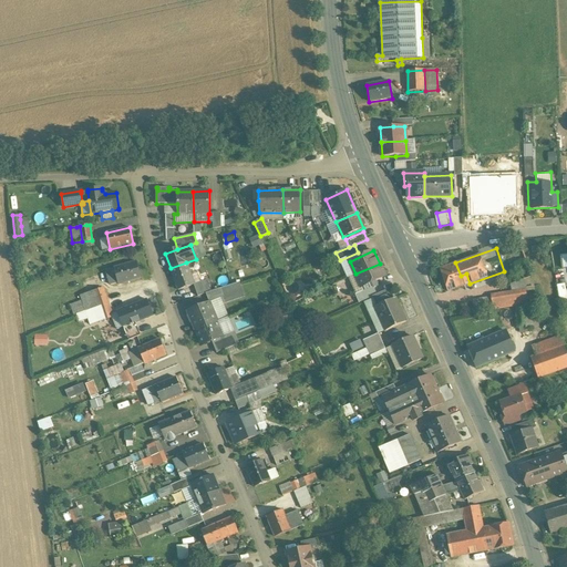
[(136,261),(114,268),(117,282),(119,285),(141,278),(136,261)]
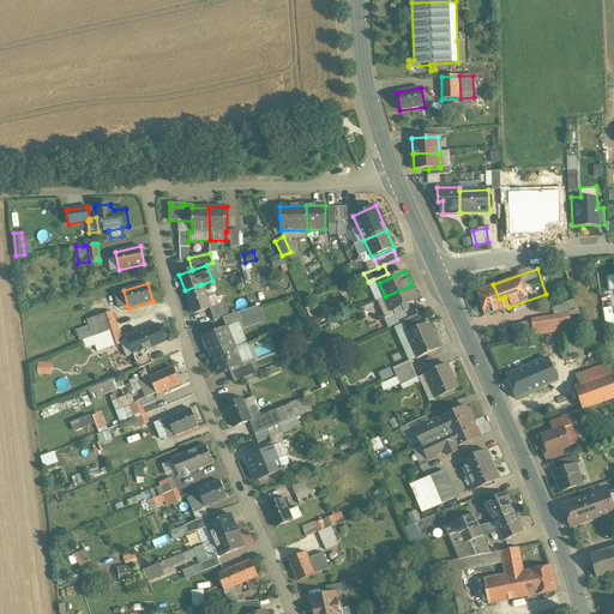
[(202,284),(185,290),(193,314),(210,308),(202,284)]
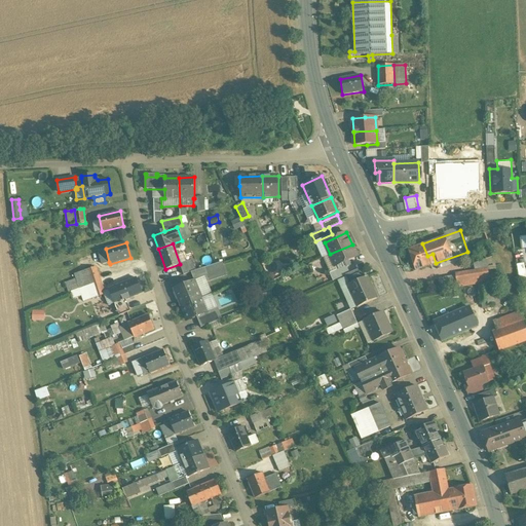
[(422,243),(408,249),(415,270),(436,263),(433,254),(427,256),(422,243)]
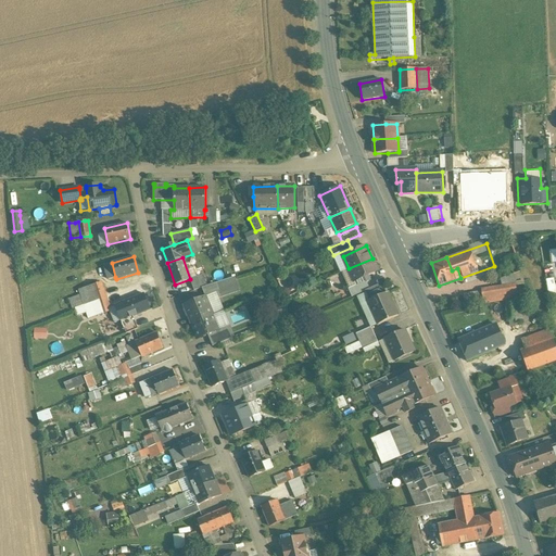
[(373,258),(349,268),(354,281),(378,270),(373,258)]
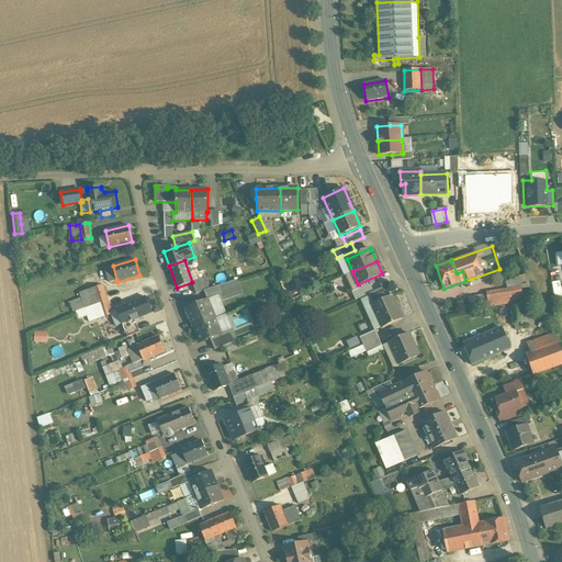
[(527,274),(519,278),(520,287),(521,289),(529,288),(527,274)]
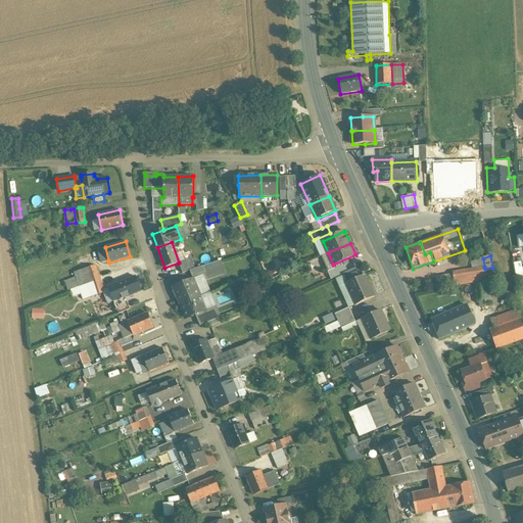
[(191,258),(179,263),(182,273),(195,269),(191,258)]
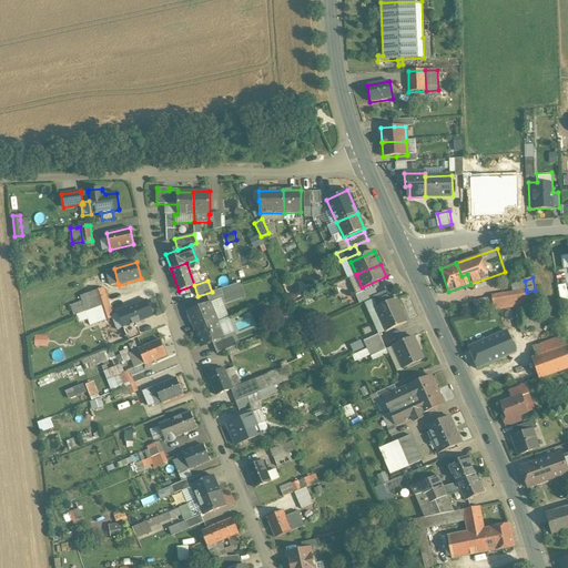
[(526,290),(525,281),(510,285),(513,292),(526,290)]
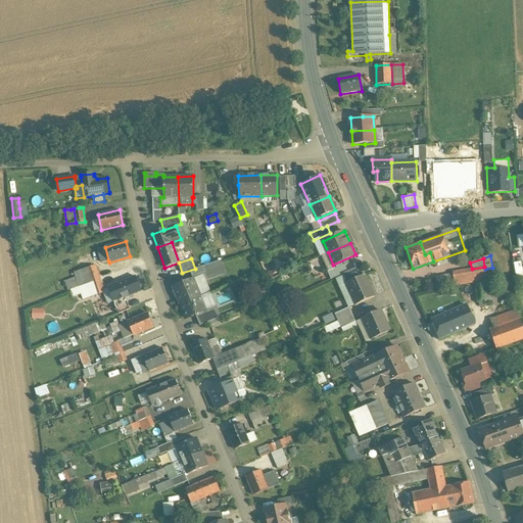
[(218,262),(204,266),(207,276),(221,271),(218,262)]
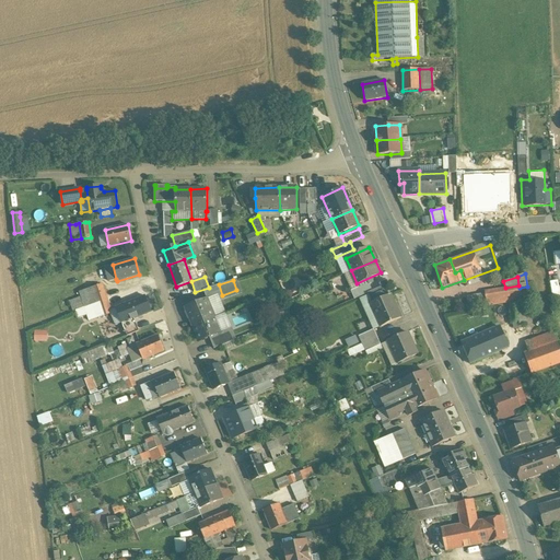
[(369,282),(350,291),(354,299),(368,293),(372,291),(369,282)]
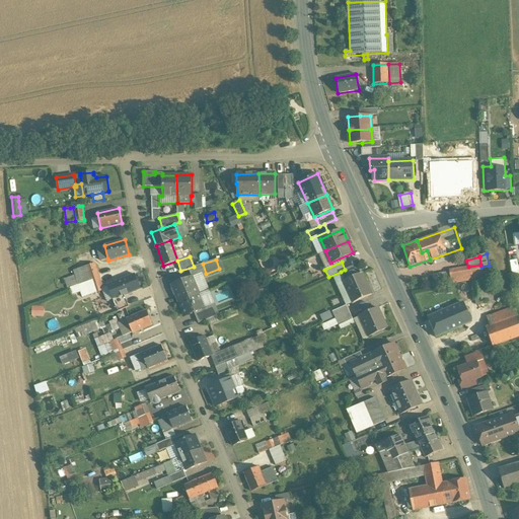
[(97,271),(94,264),(85,267),(87,274),(97,271)]
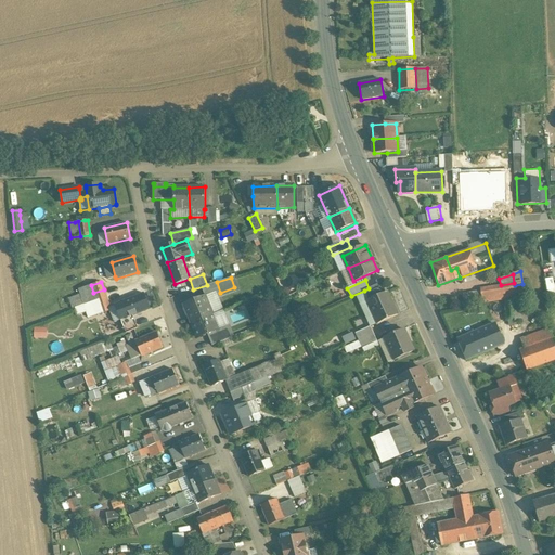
[(369,288),(364,291),(369,300),(385,293),(381,283),(369,288)]
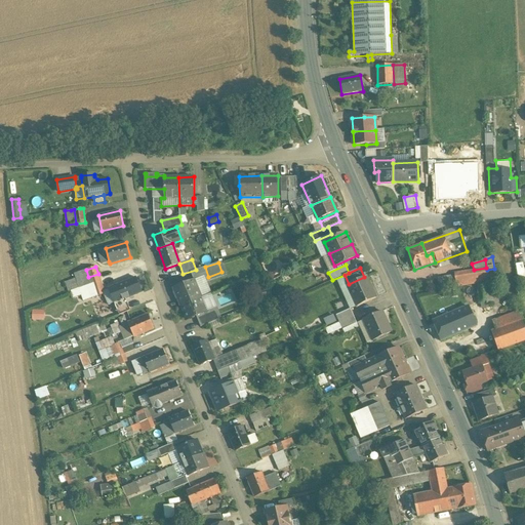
[(455,275),(456,285),(489,281),(487,270),(486,268),(474,270),(455,273),(455,275)]
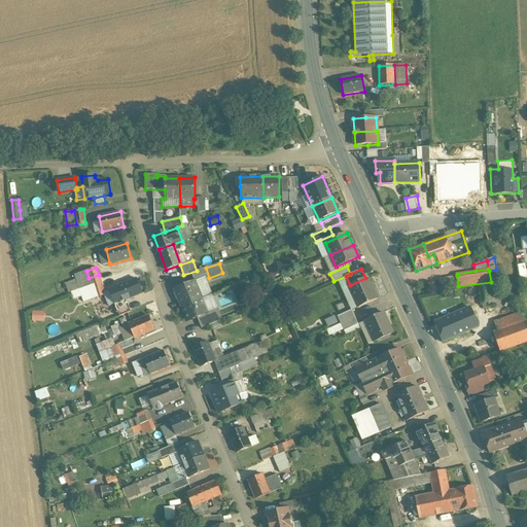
[(89,278),(86,271),(81,272),(82,276),(80,276),(84,287),(91,284),(89,278)]
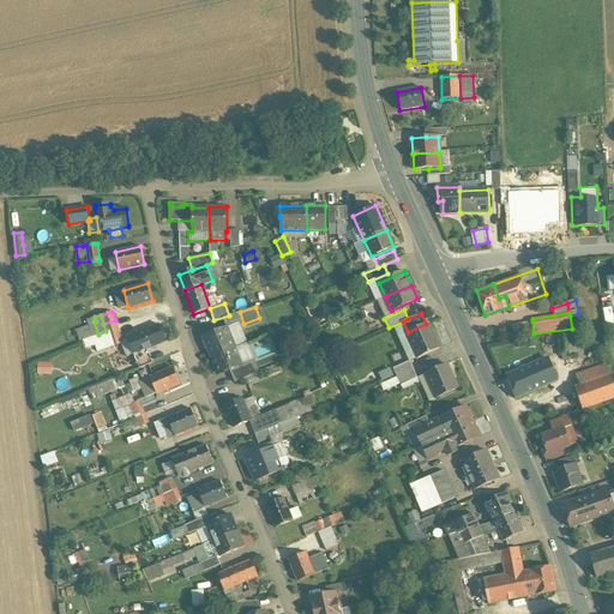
[(115,320),(103,324),(106,331),(116,327),(115,320)]
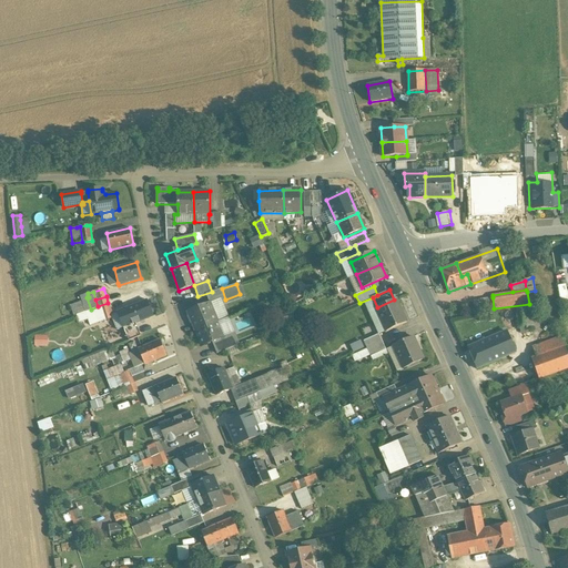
[(484,300),(484,298),(474,301),(476,314),(495,311),(494,308),(493,297),(484,300)]
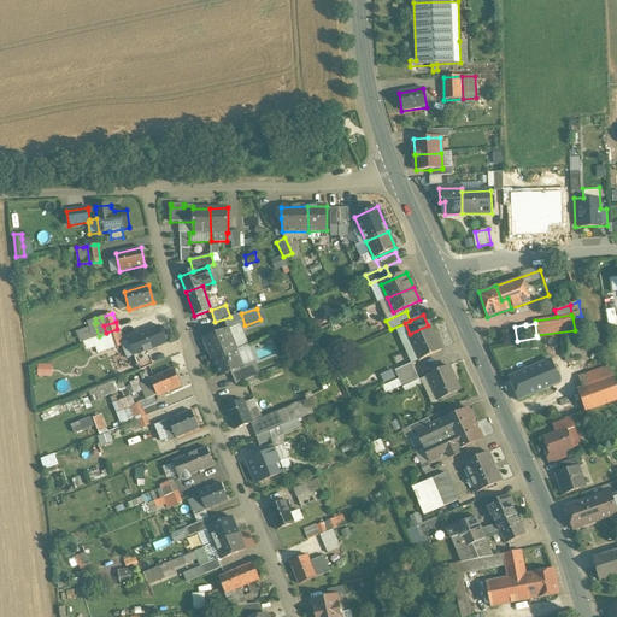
[(410,334),(409,335),(419,360),(441,350),(430,324),(428,325),(410,334)]
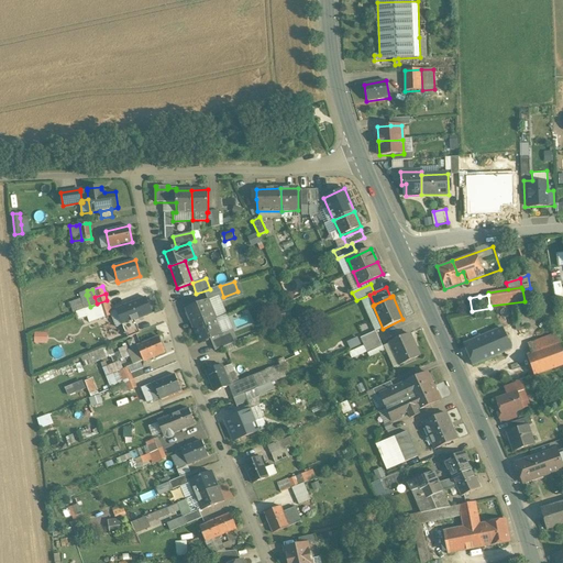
[(146,297),(125,306),(116,310),(125,332),(138,327),(134,320),(152,313),(146,297)]
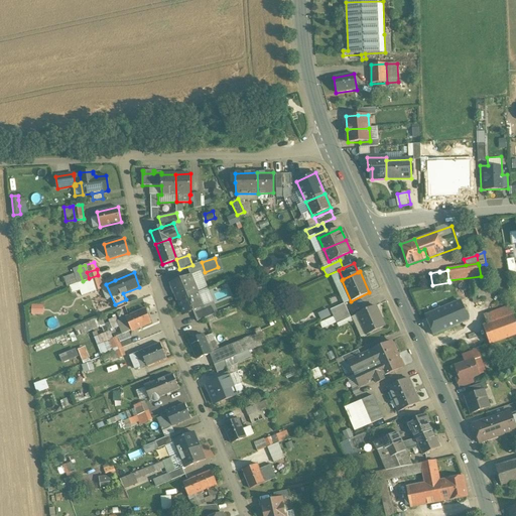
[(98,275),(89,278),(91,283),(100,280),(98,275)]
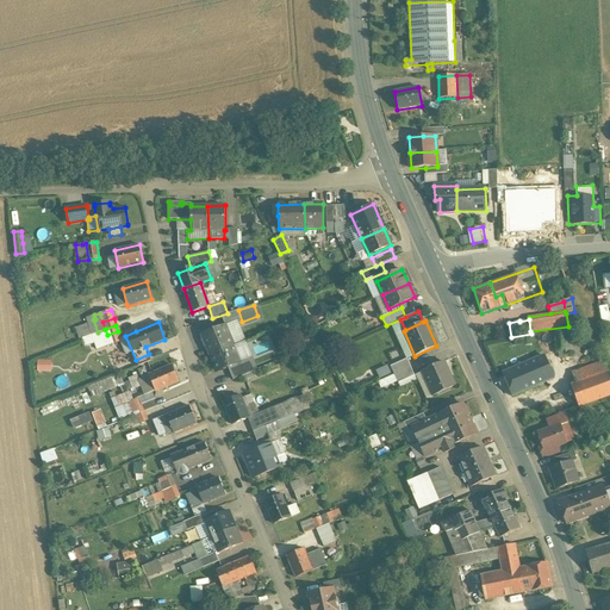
[(225,325),(201,335),(210,356),(234,347),(225,325)]
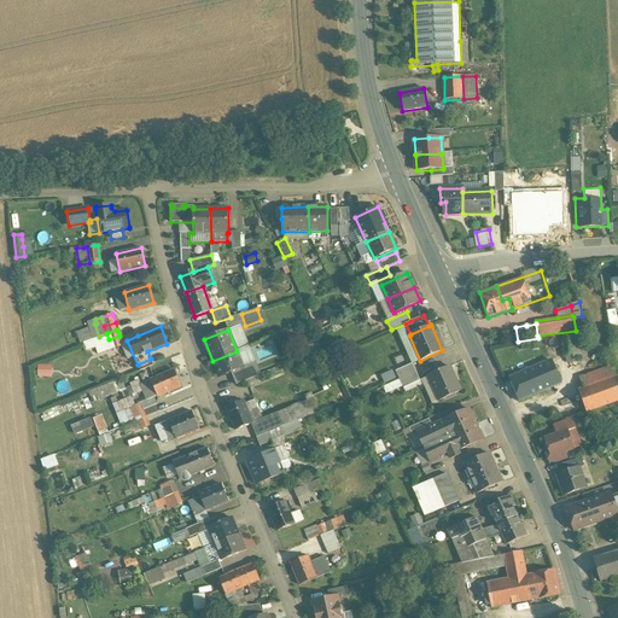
[(575,334),(561,336),(564,357),(566,356),(566,362),(577,361),(575,334)]
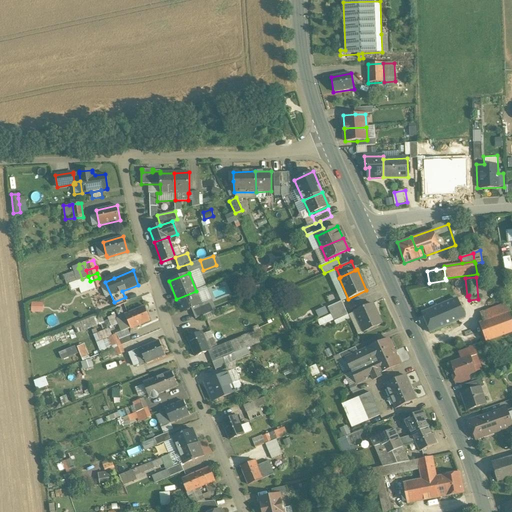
[(99,278),(90,281),(90,282),(93,289),(102,286),(99,278)]
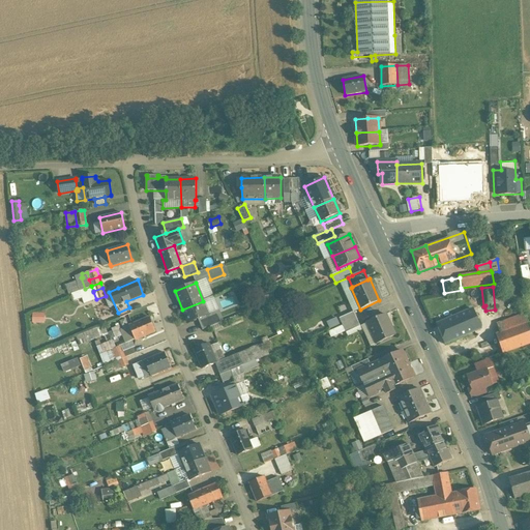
[(203,301),(182,310),(188,323),(198,319),(208,315),(208,314),(203,301)]
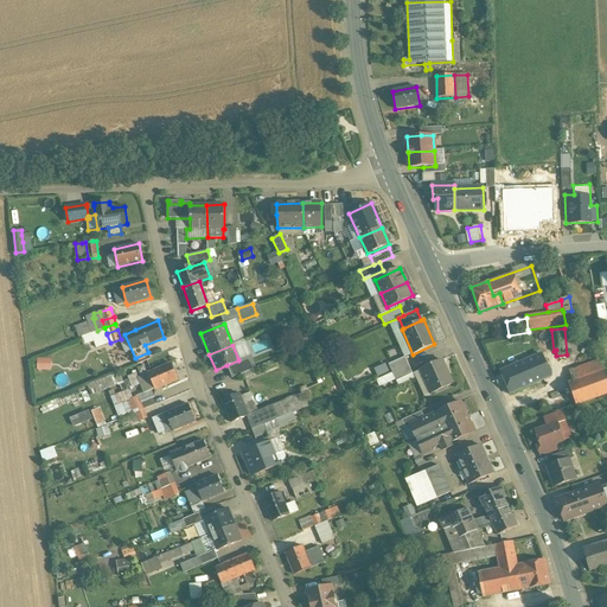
[(148,352),(135,358),(138,364),(151,359),(148,352)]
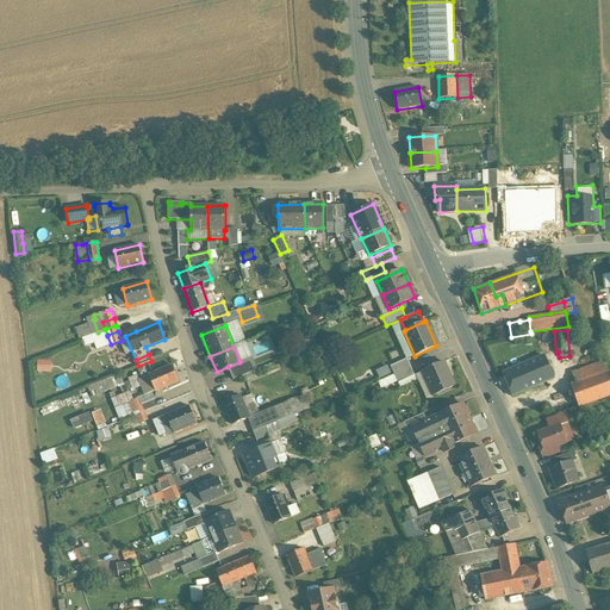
[(543,356),(522,365),(531,387),(553,378),(543,356)]
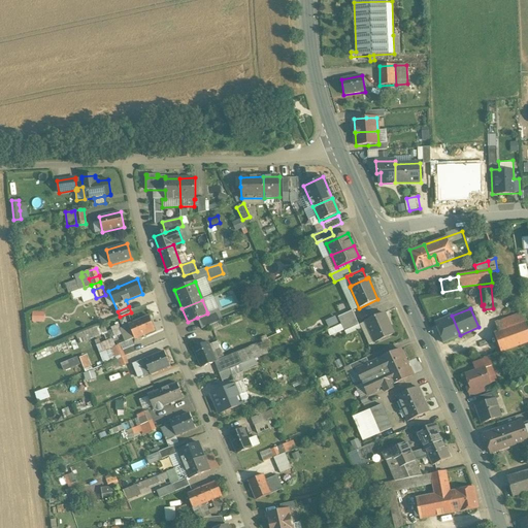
[(207,312),(207,314),(197,318),(201,329),(220,321),(215,309),(207,312)]
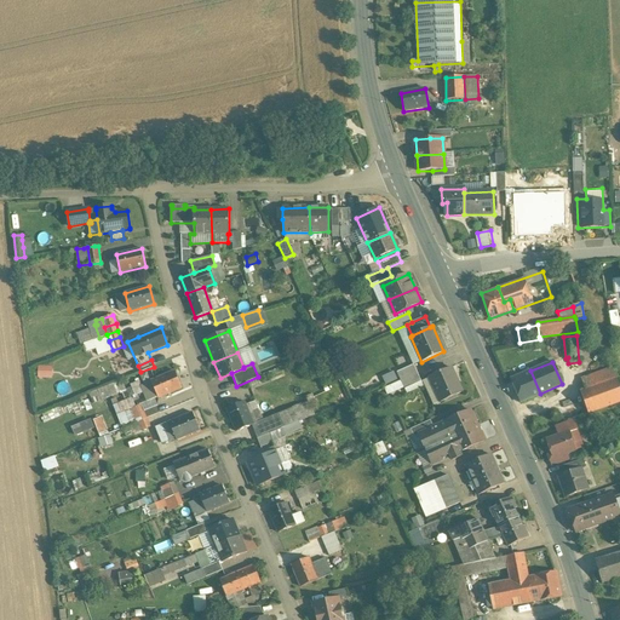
[(414,365),(397,372),(401,380),(418,373),(414,365)]
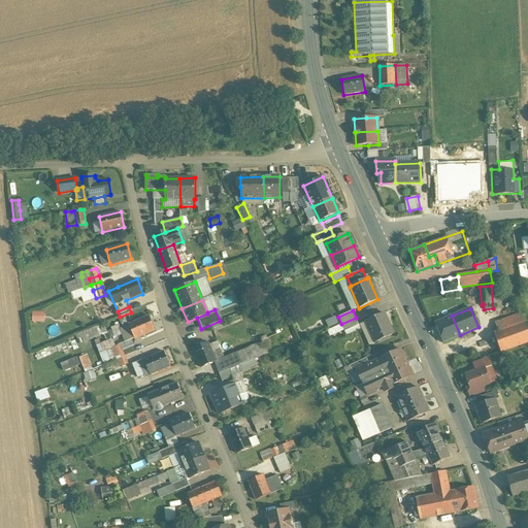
[(46,321),(46,311),(34,311),(33,321),(46,321)]
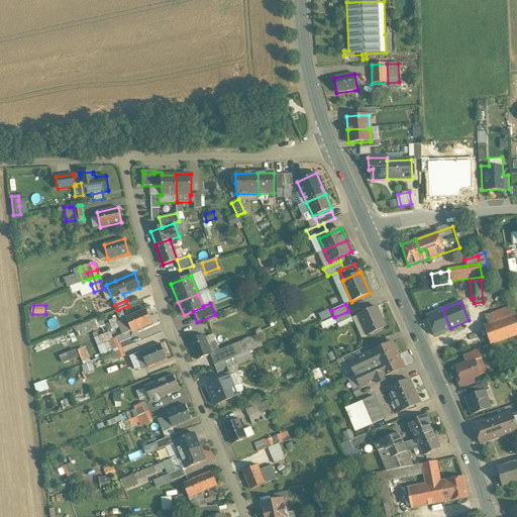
[(375,307),(357,314),(367,335),(386,327),(382,318),(380,319),(375,307)]
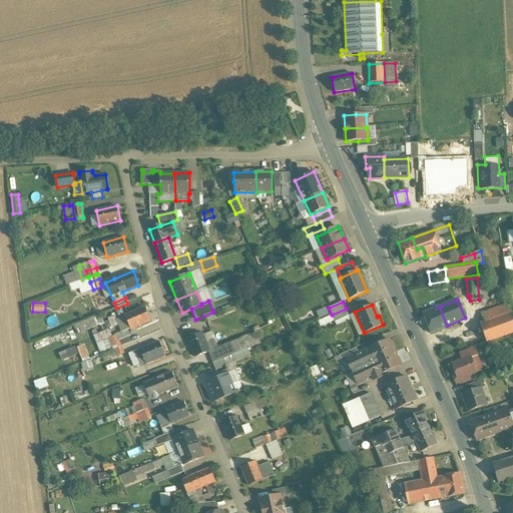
[(507,305),(481,314),(484,322),(510,313),(507,305)]
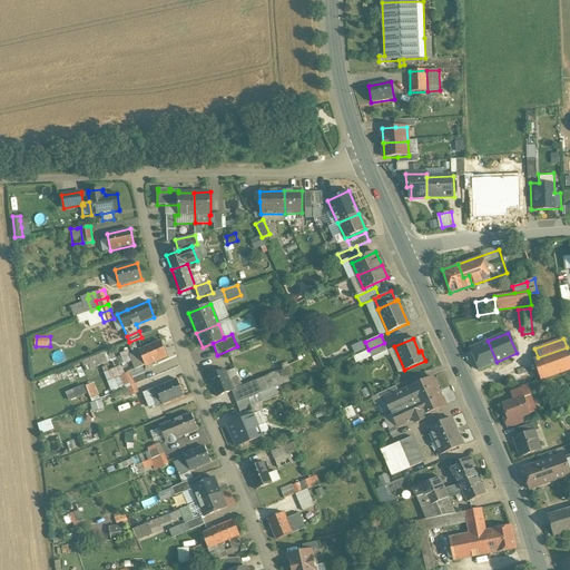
[(160,341),(139,351),(140,353),(137,355),(139,360),(143,359),(146,366),(167,356),(160,341)]
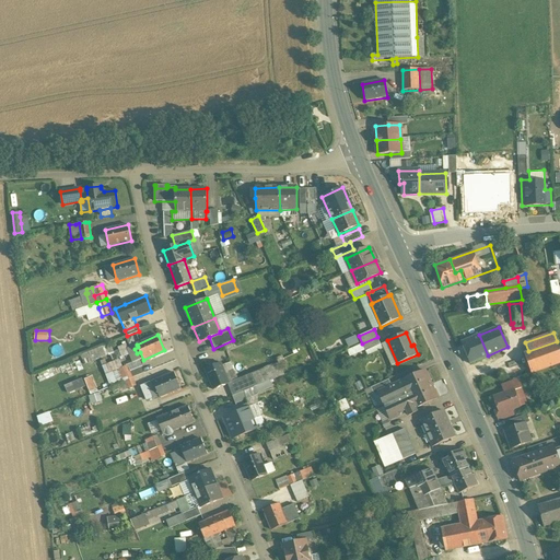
[(479,335),(462,342),(470,362),(488,356),(479,335)]
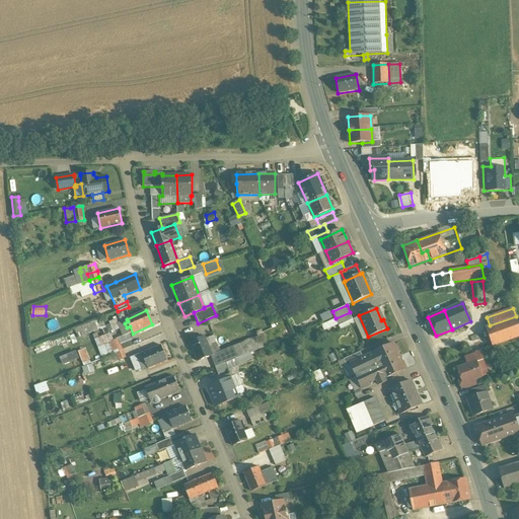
[(350,312),(336,318),(339,325),(353,319),(350,312)]
